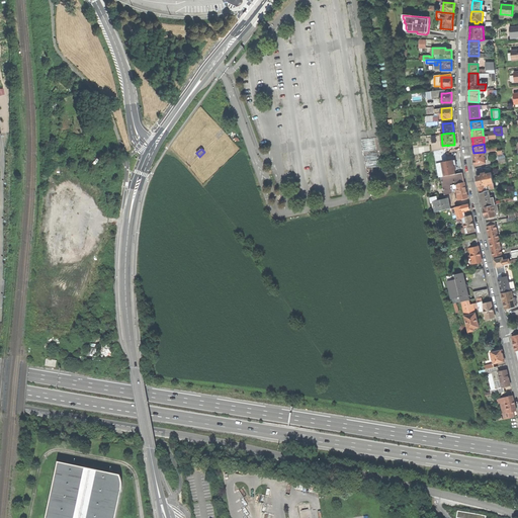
[(473,159),(475,165),(486,163),(485,152),(473,153),(473,159)]
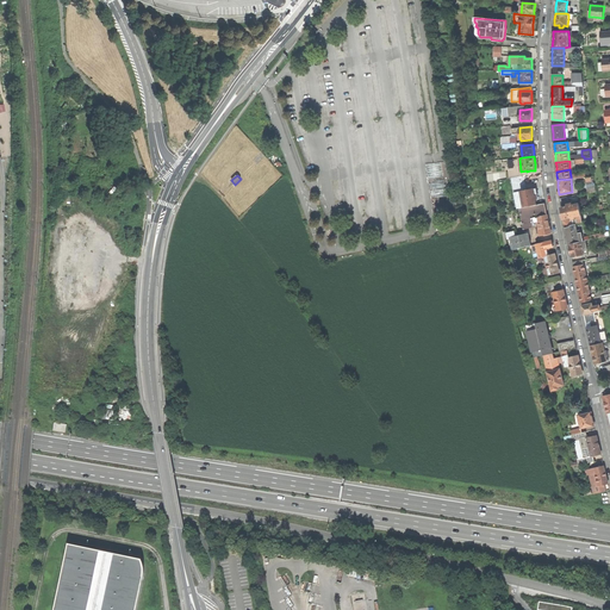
[(534,190),(533,188),(520,192),(523,207),(536,205),(535,200),(537,199),(536,195),(535,195),(534,190)]
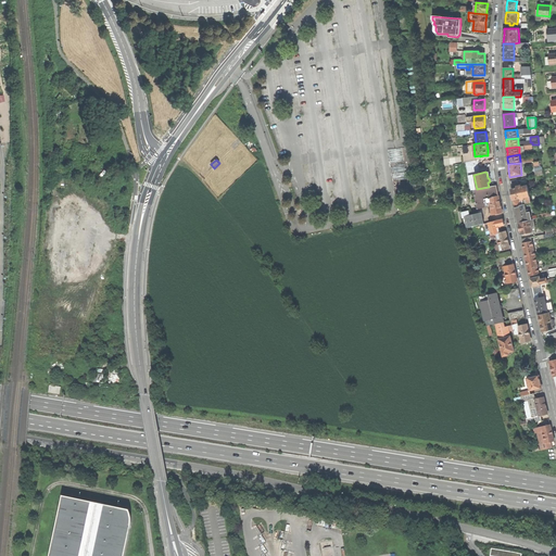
[(496,186),(489,187),(477,189),(474,190),(478,209),(487,207),(484,199),(490,198),(493,214),(502,213),(501,204),(496,186)]
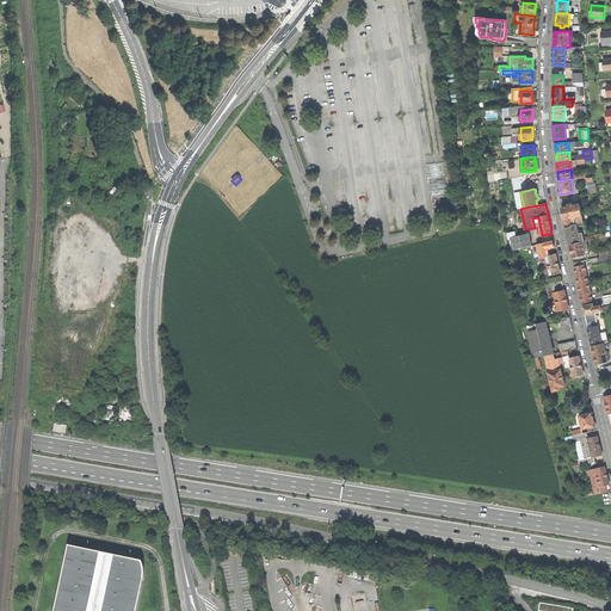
[(580,204),(573,205),(567,207),(562,208),(563,214),(565,220),(572,218),(572,220),(575,220),(575,217),(576,217),(578,224),(584,223),(580,204)]
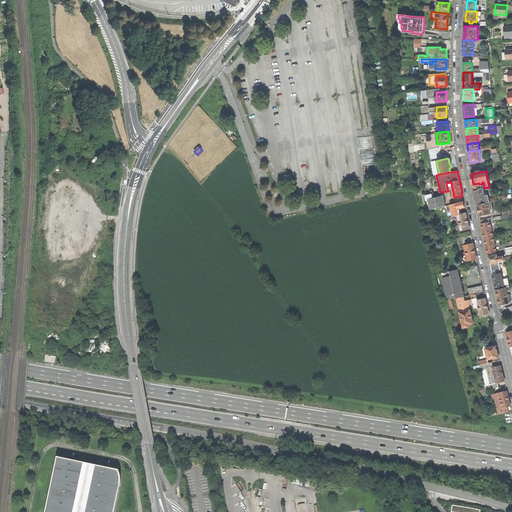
[(477,205),(489,203),(489,201),(487,193),(484,194),(483,188),(479,189),(474,190),(475,197),(477,205)]
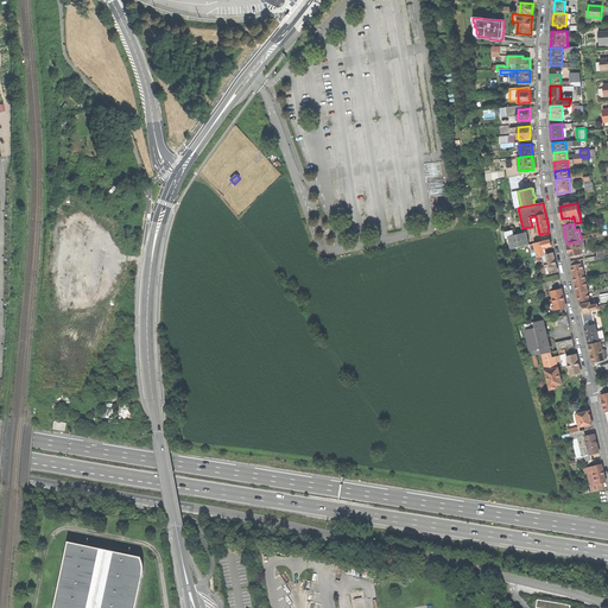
[(527,234),(514,236),(513,230),(505,233),(508,249),(530,245),(527,234)]
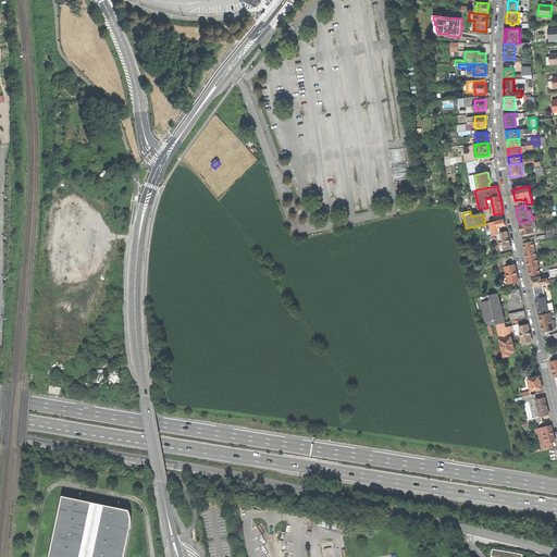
[(494,235),(498,234),(499,234),(498,227),(505,225),(504,220),(497,221),(497,223),(491,224),(494,235)]
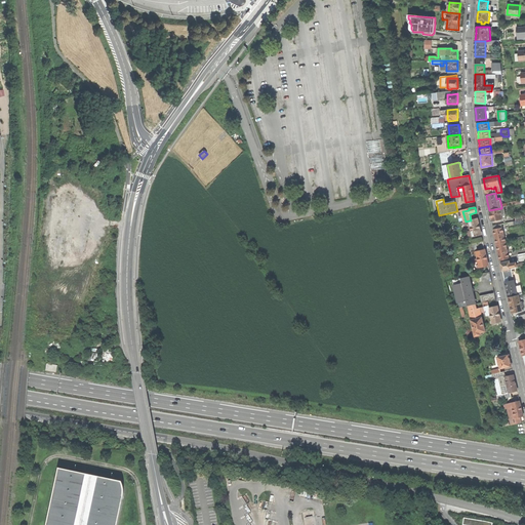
[(490,215),(491,221),(502,219),(501,215),(506,215),(505,207),(501,208),(489,210),(490,215)]
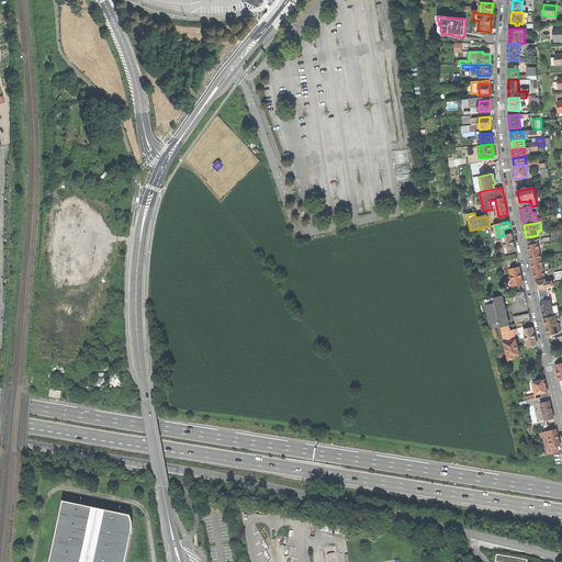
[(512,234),(504,236),(503,236),(505,247),(501,248),(503,254),(515,251),(514,244),(512,234)]
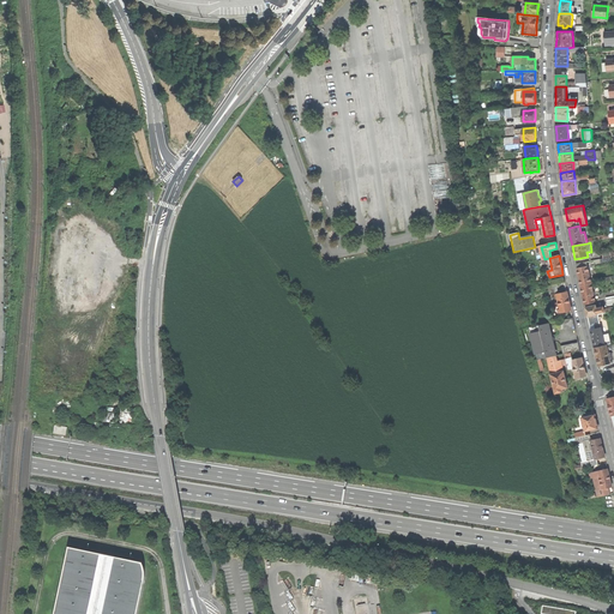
[(591,284),(588,266),(577,269),(579,277),(581,287),(591,284)]
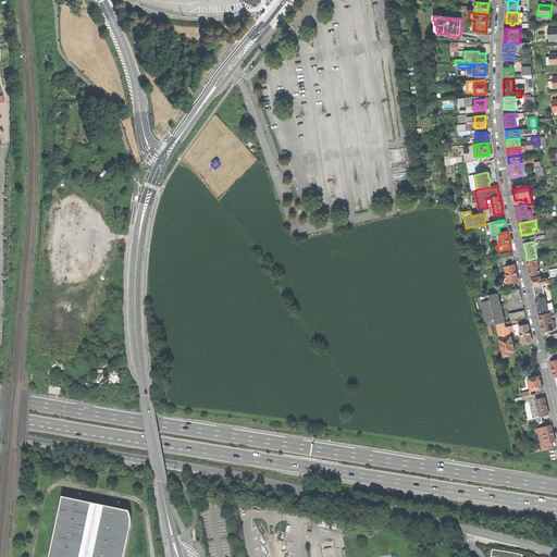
[(507,267),(506,257),(500,259),(499,259),(502,269),(507,268),(509,281),(506,281),(507,284),(518,282),(516,273),(515,264),(507,267)]
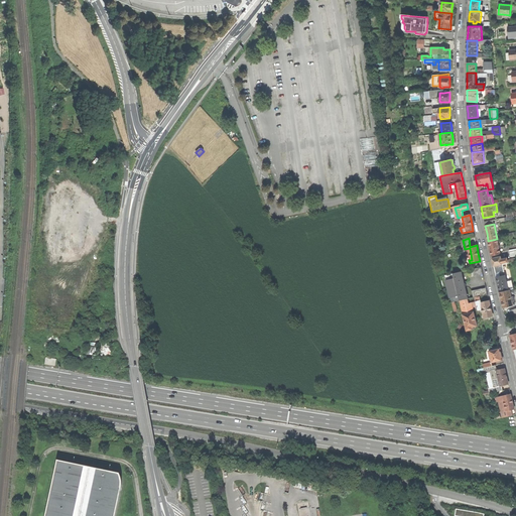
[(490,248),(492,256),(500,254),(497,239),(489,241),(490,248)]
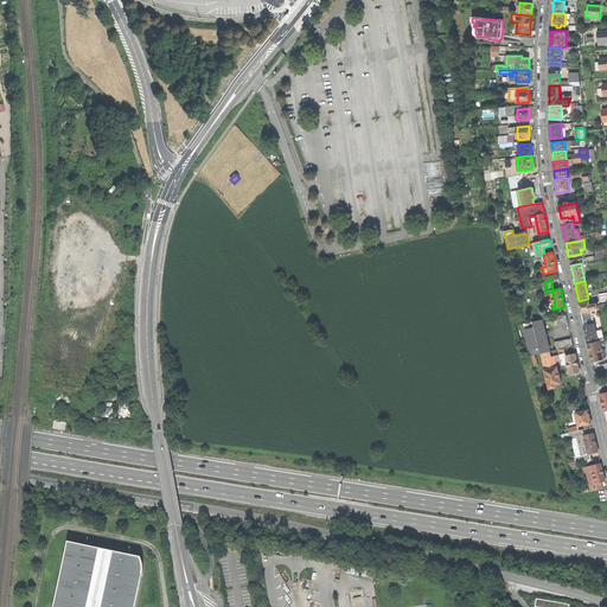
[(581,313),(592,311),(590,305),(589,301),(579,304),(580,308),(581,313)]
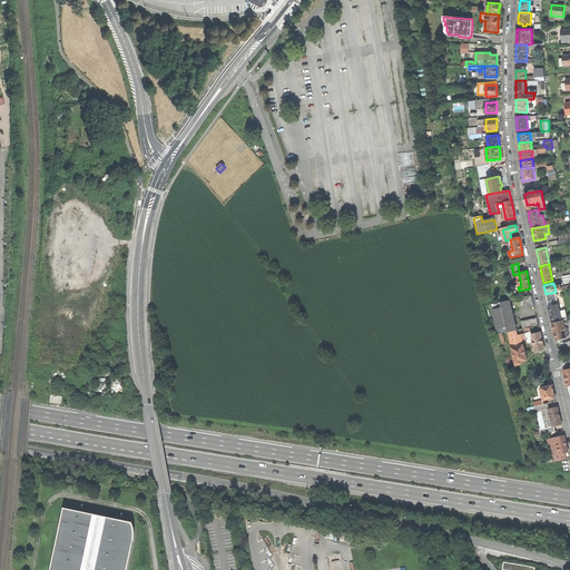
[(546,294),(548,302),(557,300),(556,292),(546,294)]
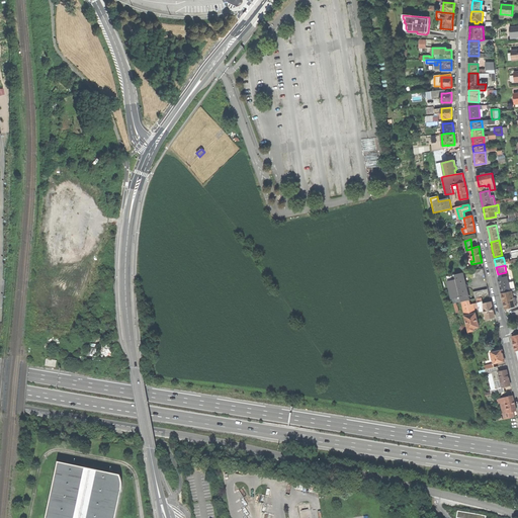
[(484,268),(468,271),(470,278),(485,275),(484,268)]
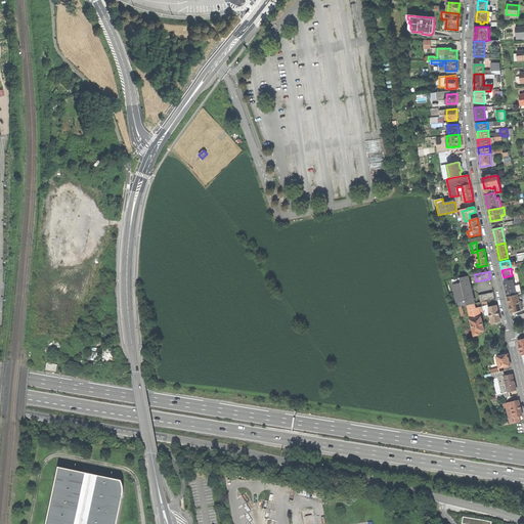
[(467,305),(474,304),(472,296),(469,281),(468,276),(452,279),(460,307),(463,306),(467,305)]
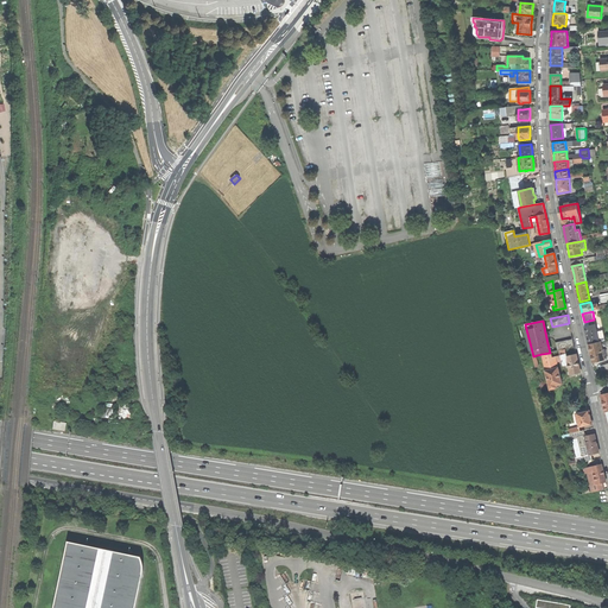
[(589,344),(599,342),(596,331),(595,324),(584,327),(587,335),(589,344)]
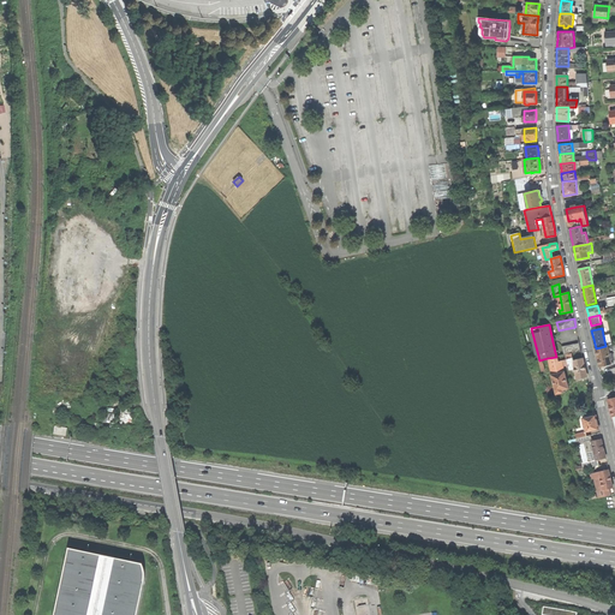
[(581,351),(579,342),(562,347),(565,354),(566,354),(572,353),(581,351)]
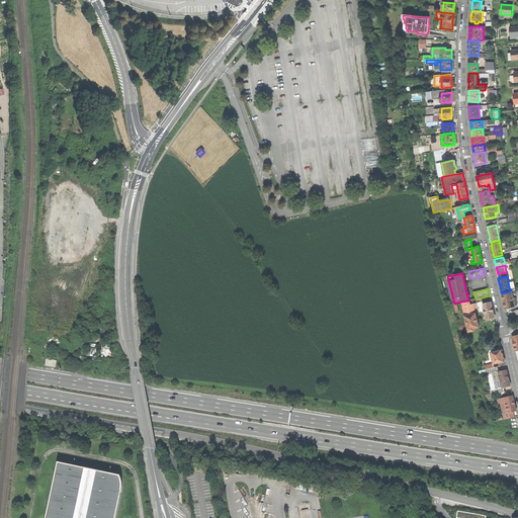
[(503,300),(505,309),(517,306),(515,295),(516,294),(515,290),(512,290),(512,291),(502,293),(503,300)]
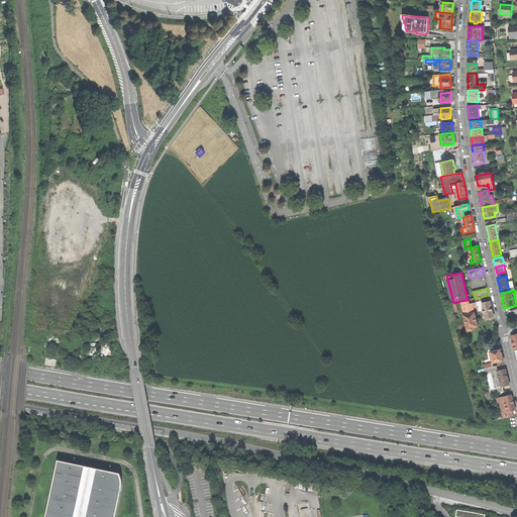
[(463,315),(475,312),(474,308),(478,307),(477,302),(470,304),(469,300),(468,300),(460,301),(463,315)]
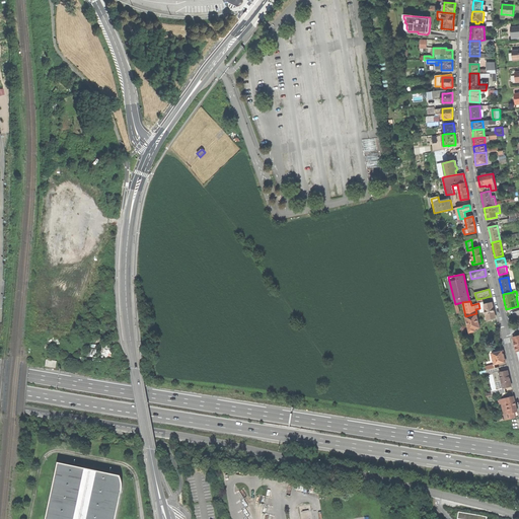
[(484,304),(486,311),(488,319),(496,318),(494,309),(492,303),(484,304)]
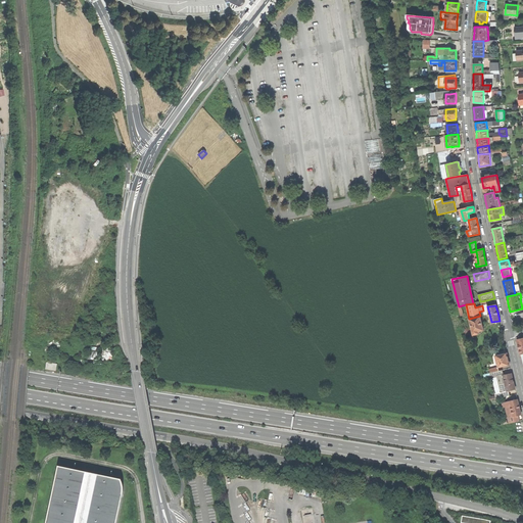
[(480,316),(469,319),(473,335),(481,333),(480,331),(483,330),(481,321),(480,316)]
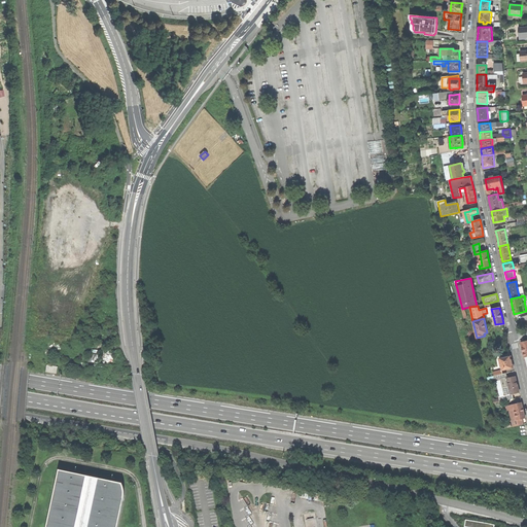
[(511,356),(499,359),(502,370),(514,367),(513,363),(511,356)]
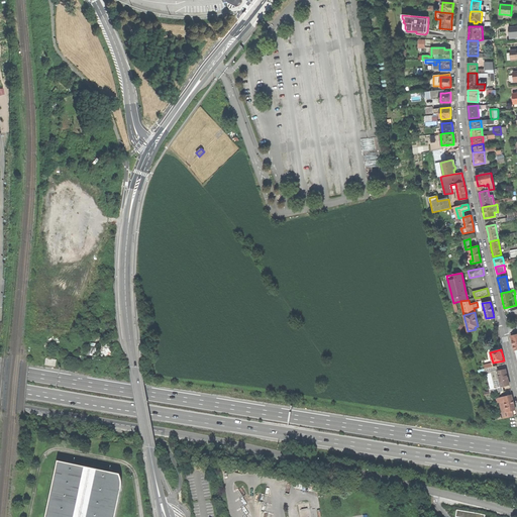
[(504,391),(503,387),(502,387),(498,372),(499,371),(498,370),(497,366),(493,367),(485,369),(486,374),(487,374),(491,389),(489,389),(490,392),(491,394),(504,391)]
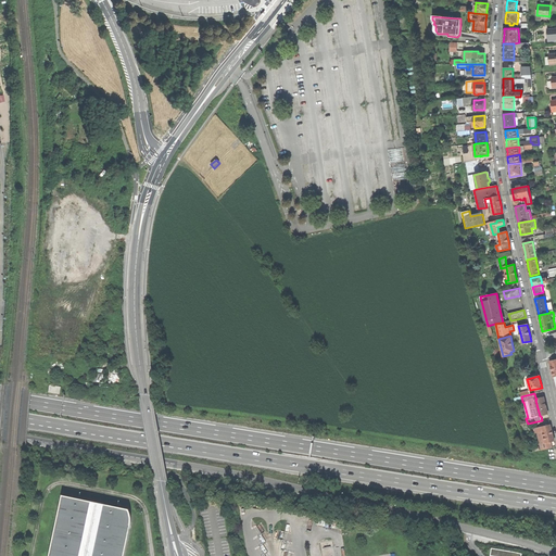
[(544,397),(536,399),(535,400),(540,416),(541,416),(547,414),(546,408),(544,397)]
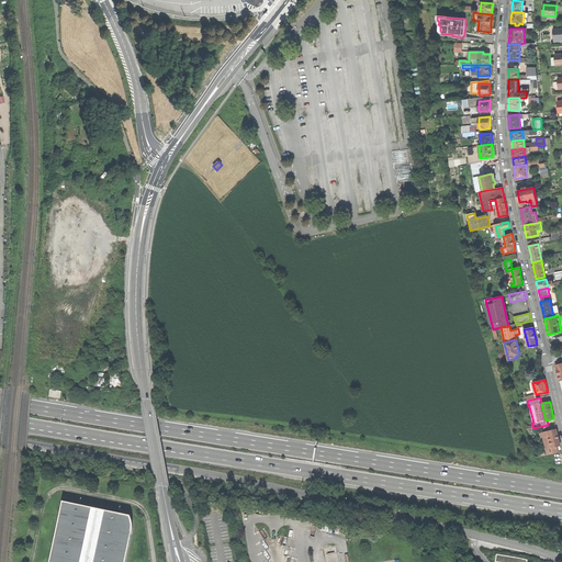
[(557,429),(540,433),(541,438),(543,437),(548,454),(558,452),(557,447),(560,446),(559,439),(557,429)]
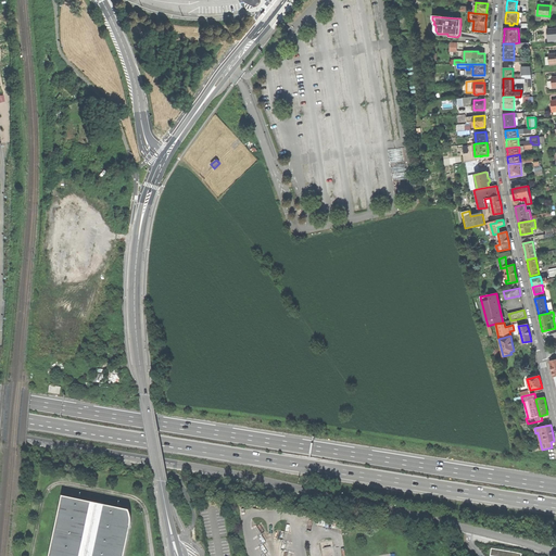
[(126,555),(131,530),(133,526),(133,521),(133,517),(130,512),(62,497),(49,555),(126,555)]
